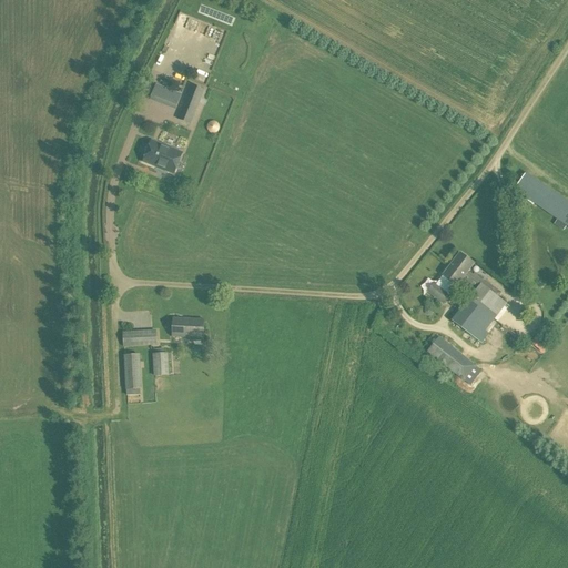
[(220,61),(222,51),(214,49),(212,59),(220,61)]
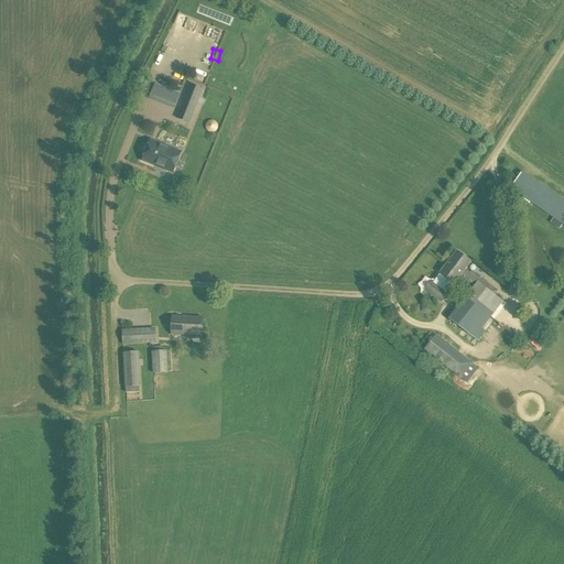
[(174,107),(180,95),(154,85),(150,98),(174,107)]
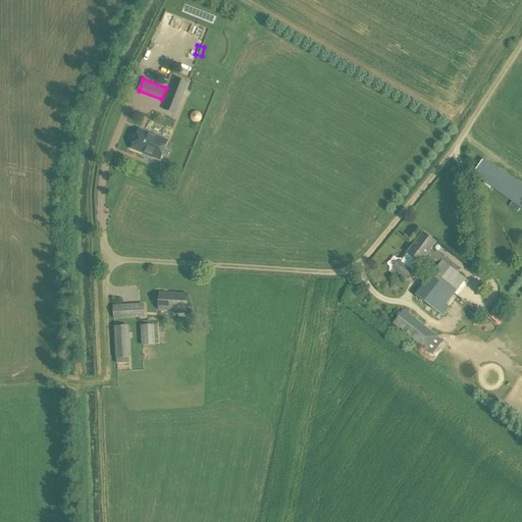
[(175,114),(187,84),(175,79),(164,109),(175,114)]
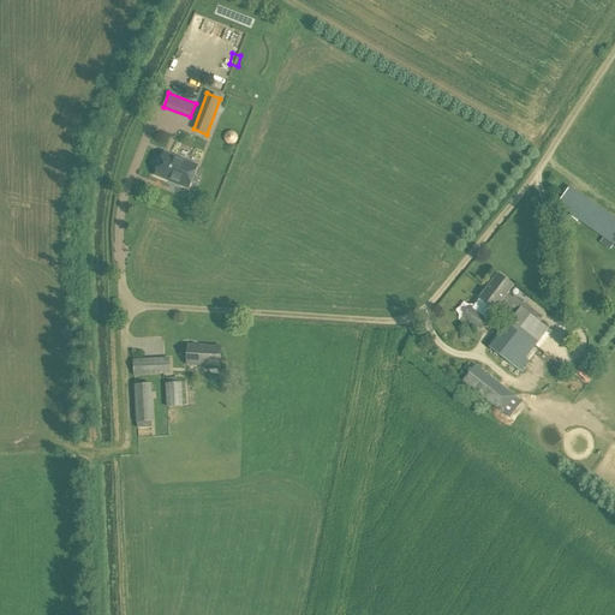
[(160,166),(191,179),(196,166),(165,153),(160,166)]
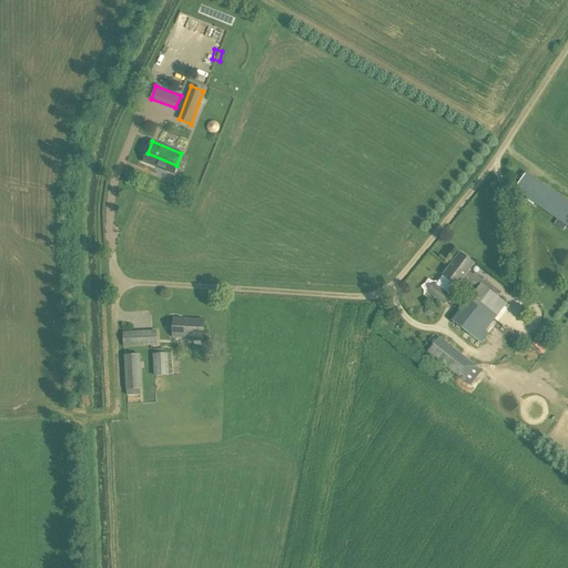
[(173,173),(176,165),(148,153),(144,162),(173,173)]
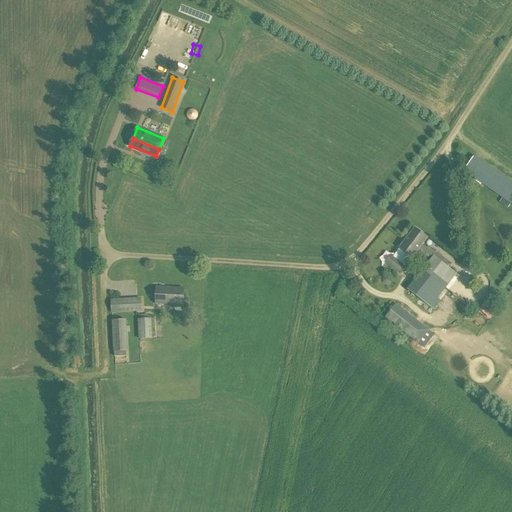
[(503,180),(472,159),(463,171),(504,199),(503,200),(509,204),(510,203),(511,204),(511,182),(505,178),(503,180)]
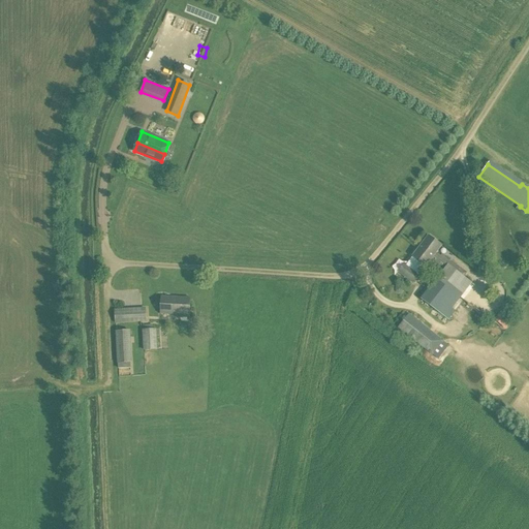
[(404,263),(398,272),(412,284),(419,275),(421,276),(432,260),(444,270),(448,265),(452,260),(442,253),(440,256),(437,253),(442,246),(428,236),(412,256),(406,265),(404,263)]
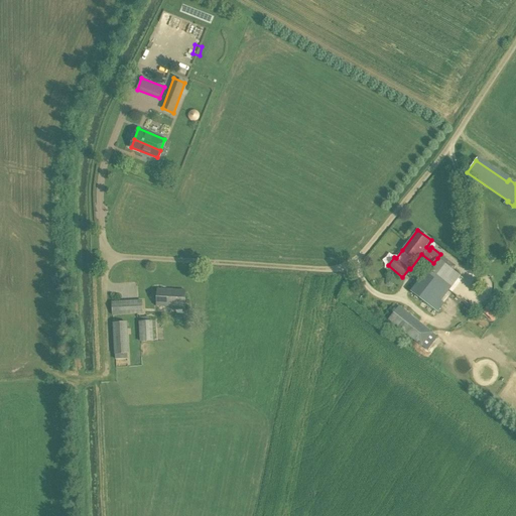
[(437,258),(433,263),(410,292),(427,305),(455,272),(452,269),(455,266),(447,261),(444,264),(437,258)]
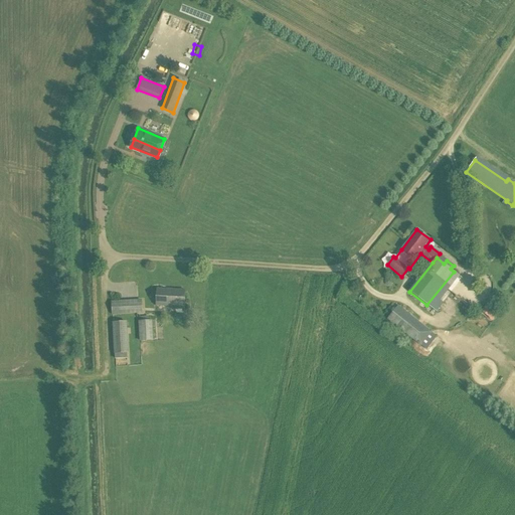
[(184,307),(185,291),(157,289),(156,305),(184,307)]
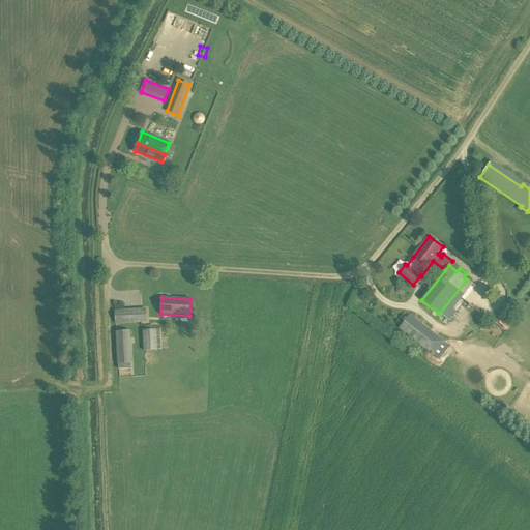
[(115,324),(147,322),(146,308),(115,310),(115,324)]
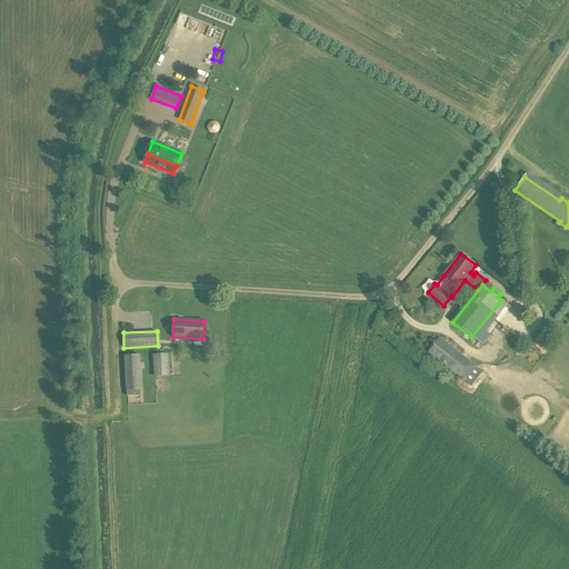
[(543,353),(558,333),(556,332),(550,339),(548,337),(546,340),(538,336),(531,345),(543,353)]
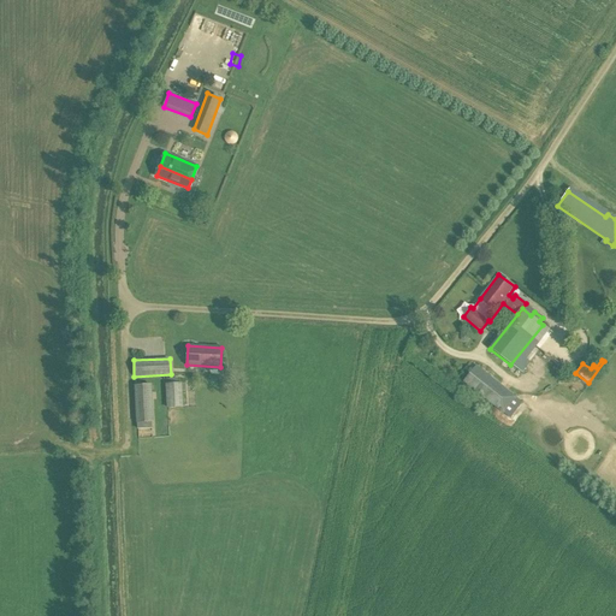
[(503,414),(516,397),(477,365),(463,381),(503,414)]
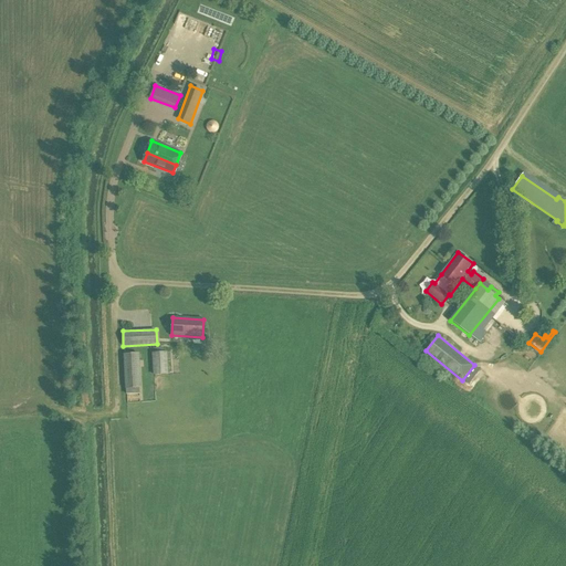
[(154,375),(168,374),(167,352),(153,353),(154,375)]
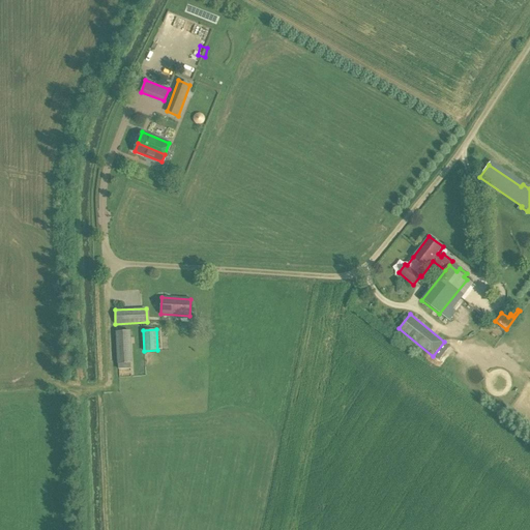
[(130,369),(130,363),(133,363),(130,331),(115,332),(117,364),(118,364),(118,370),(130,369)]
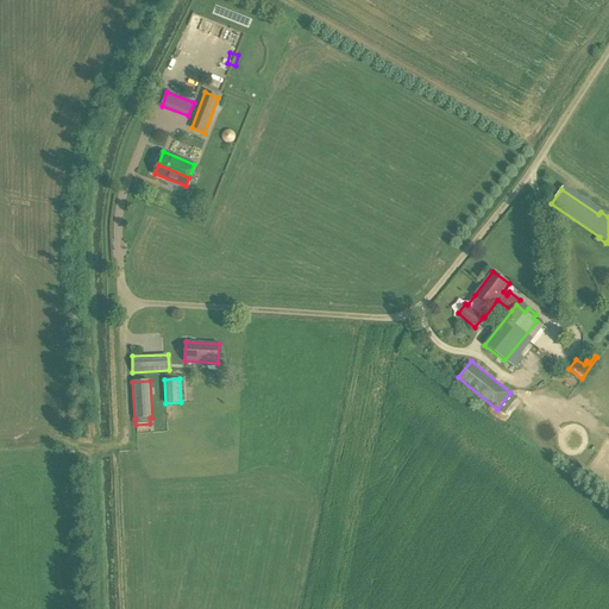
All buildings are outlined.
